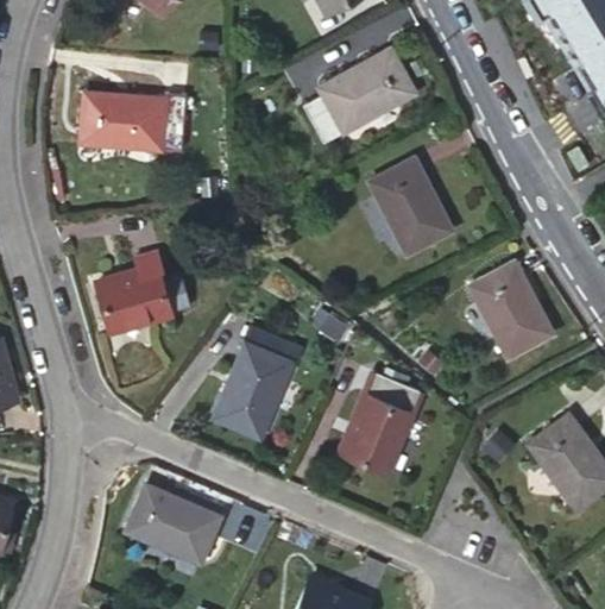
[(171,0),(149,0),(164,11),(171,0)]
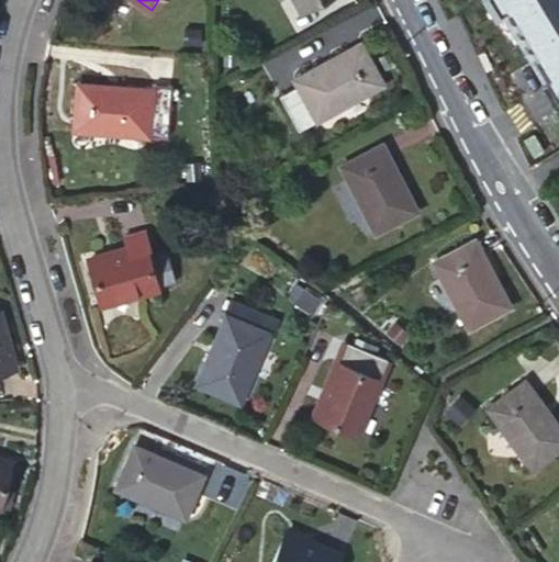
[(321,0),(298,0),(304,10),(321,0)]
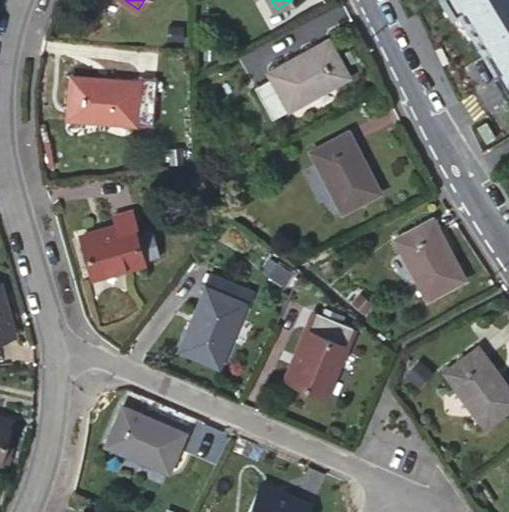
[(508,0),(456,0),(504,80),(508,81),(508,0)]
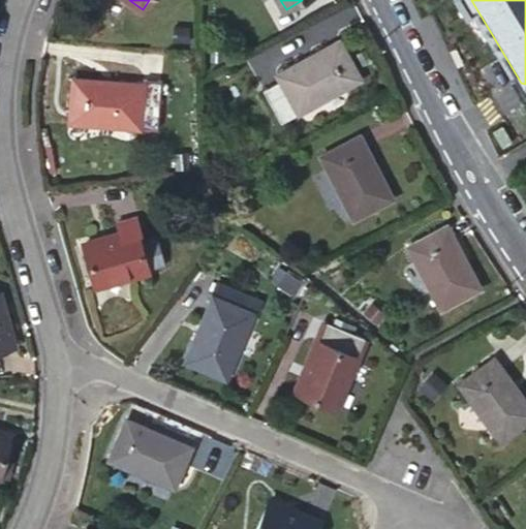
[(283,123),(363,80),(343,39),(277,73),(281,82),(266,90),(283,123)]
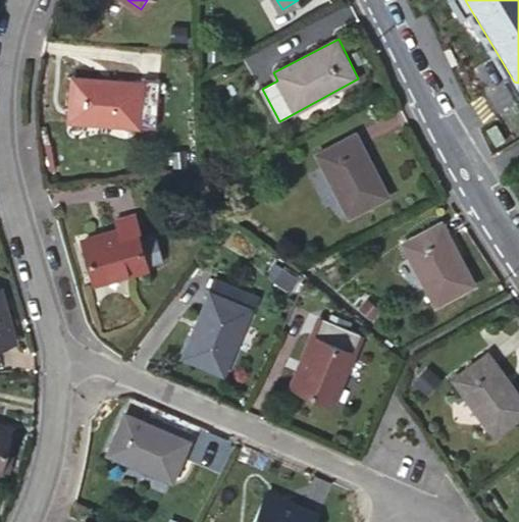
[(141,83),(73,76),(70,119),(156,127),(160,80),(143,77),(141,83)]
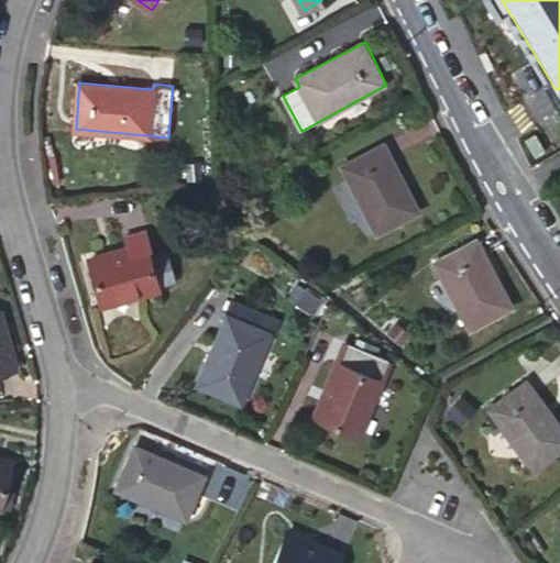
[(420,210),(385,143),(343,166),(377,232),(420,210)]
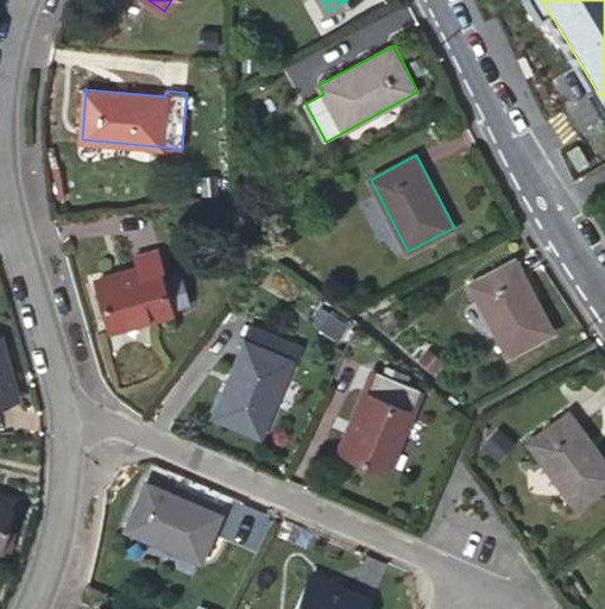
[(188,288),(183,272),(162,278),(158,265),(162,264),(158,249),(133,256),(138,270),(96,282),(111,331),(172,313),(171,311),(191,305),(187,289),(188,288)]
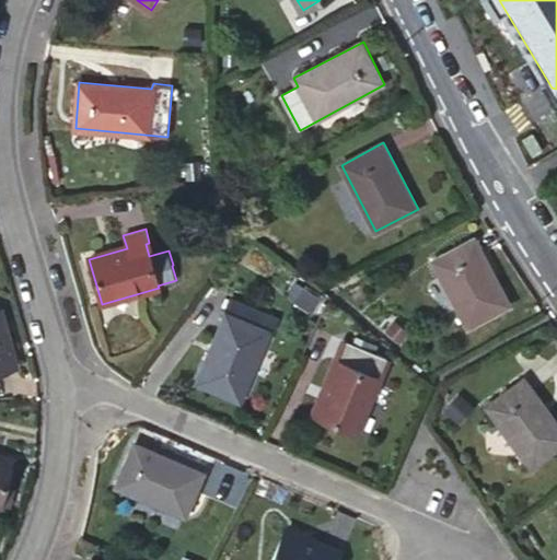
[(510,305),(475,238),(432,261),(467,327),(510,305)]
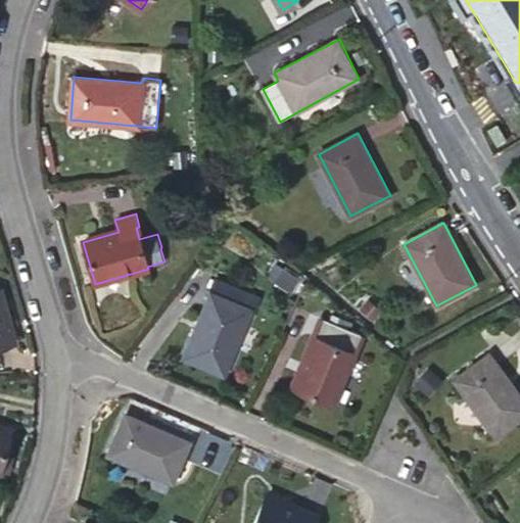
[(0,345),(16,341),(2,290),(0,290),(0,345)]
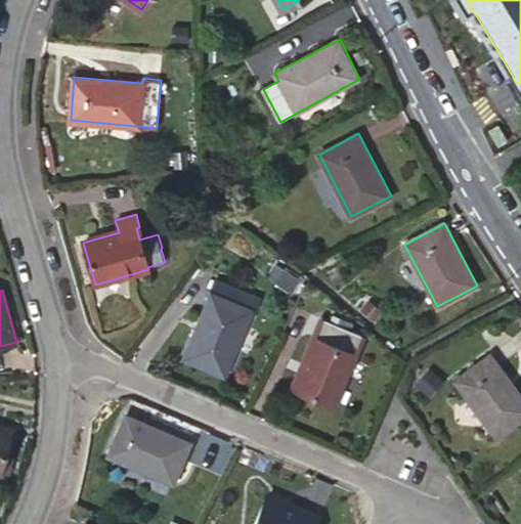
[(251,310),(212,293),(185,358),(225,375),(251,310)]
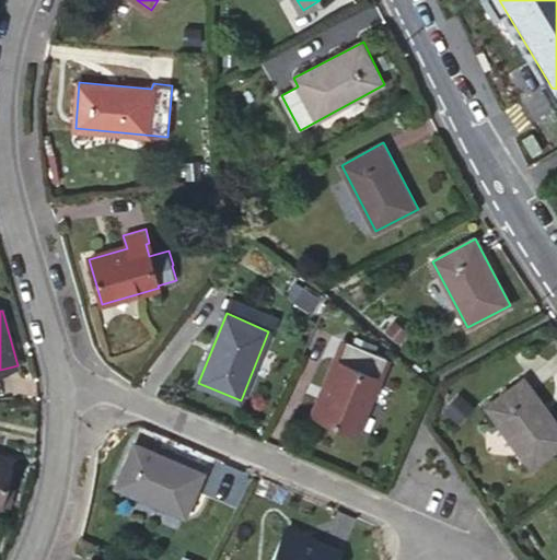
[(387,358),(346,340),(315,415),(357,432),(387,358)]
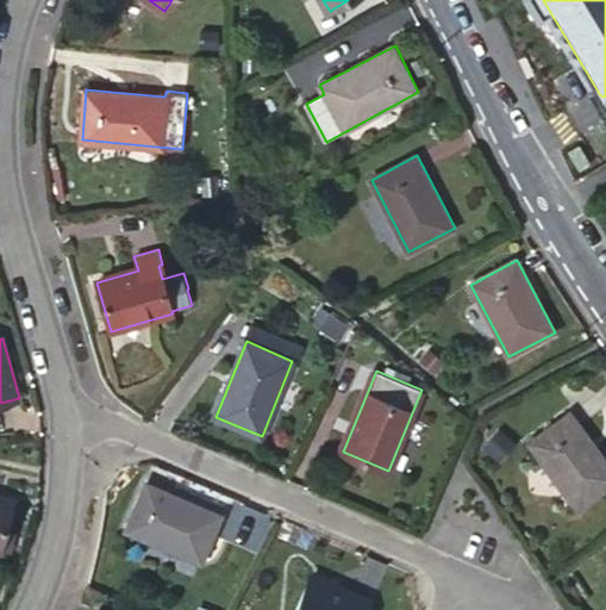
[(578,508),(605,486),(605,459),(573,414),(531,443),(578,508)]
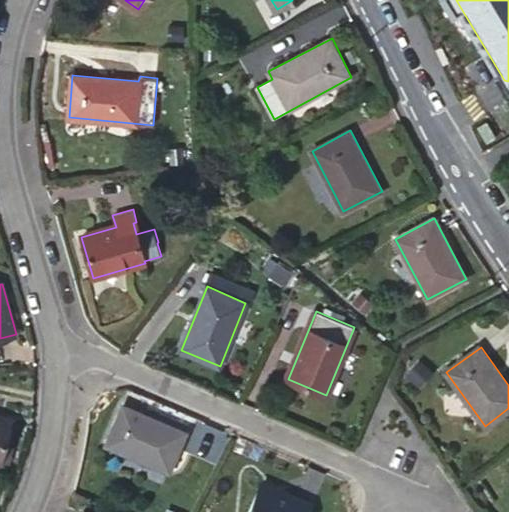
[(169,469),(185,432),(123,406),(108,443),(169,469)]
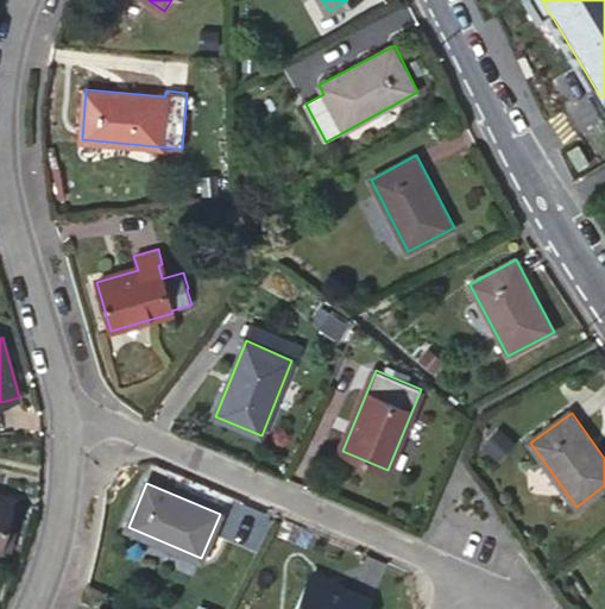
[(0,546),(2,547),(6,531),(13,501),(0,497),(0,546)]
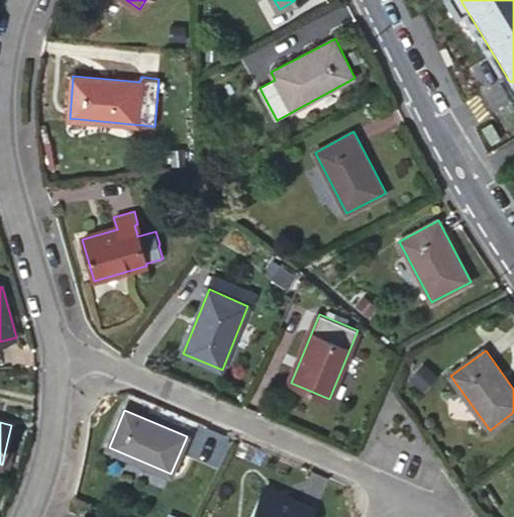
[(13,452),(5,450),(2,464),(10,468),(13,452)]
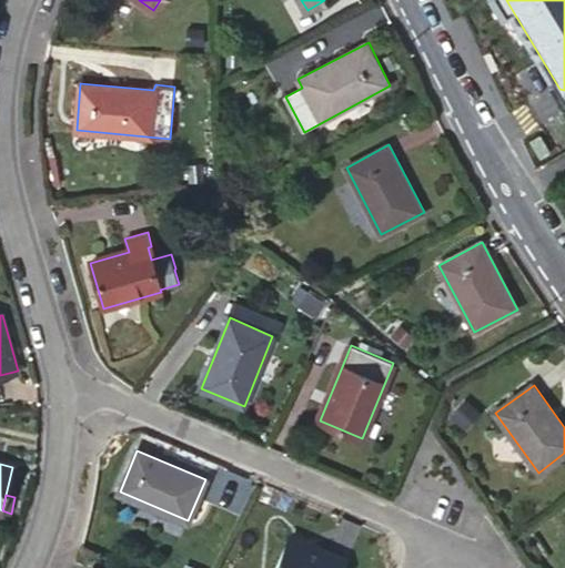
[(340,567),(343,560),(290,538),(278,567),(340,567)]
